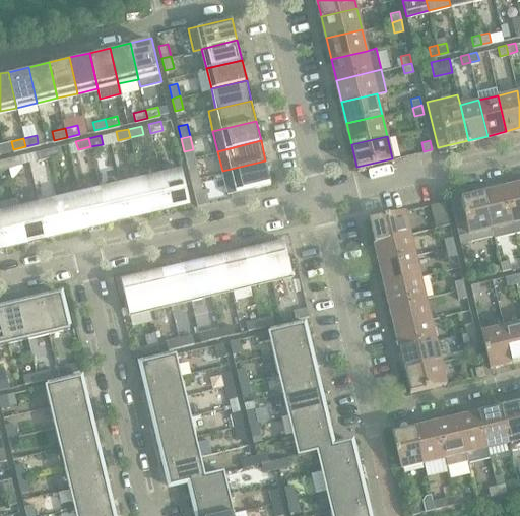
[(48,147),(50,156),(62,153),(60,144),(48,147)]
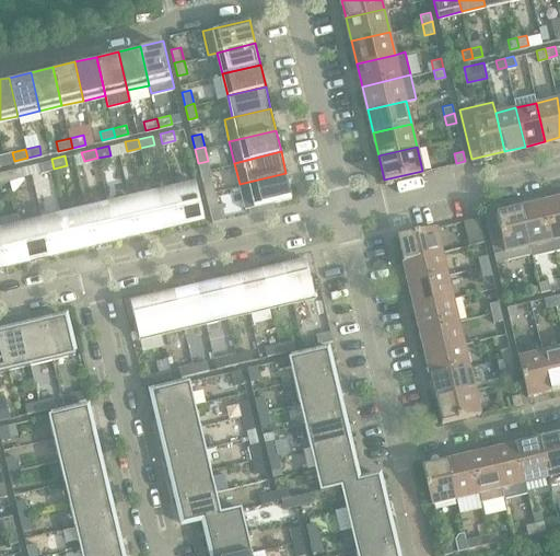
[(51,159),(37,162),(41,172),(54,169),(51,159)]
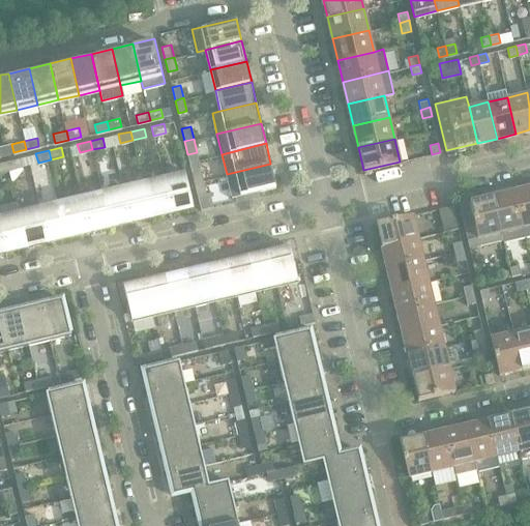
[(7,161),(9,169),(22,167),(20,157),(7,161)]
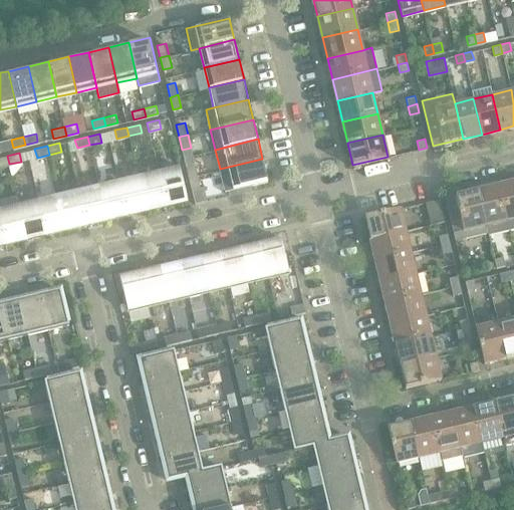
[(7,156),(0,157),(0,166),(9,164),(7,156)]
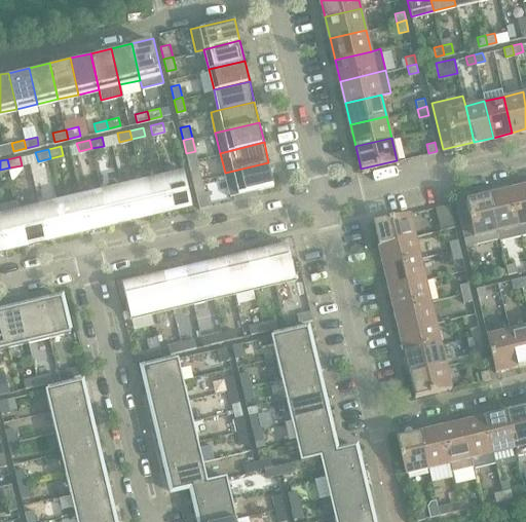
[(268,162),(225,173),(230,195),(273,184),(268,162)]
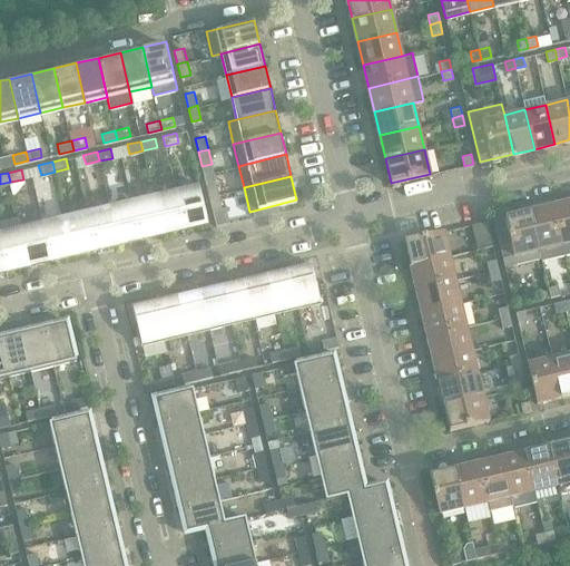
[(215,181),(206,183),(209,196),(218,194),(215,181)]
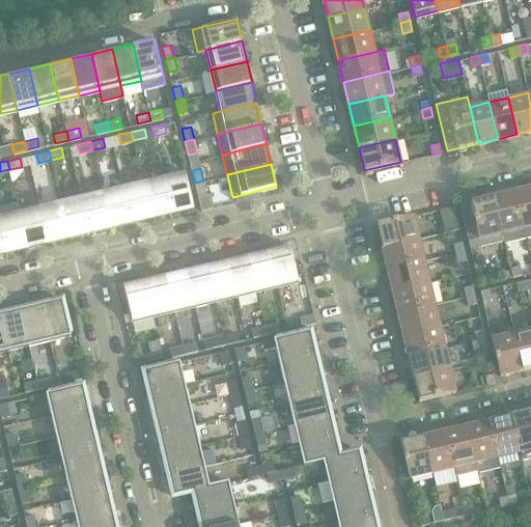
[(163,174),(172,211),(194,205),(185,169),(163,174)]
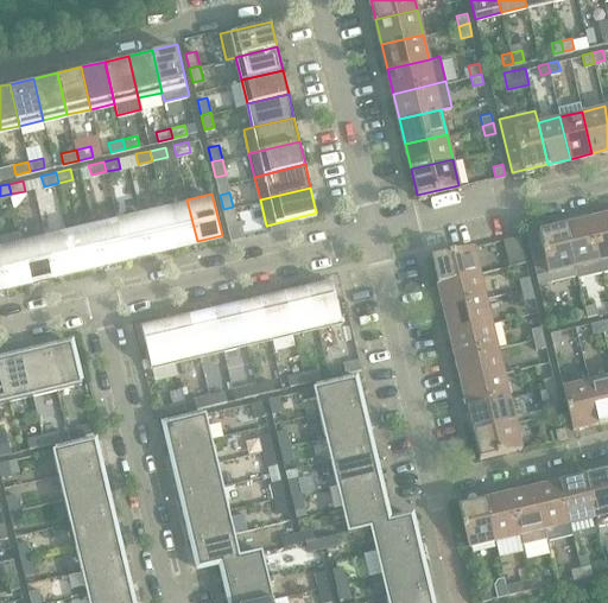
[(187,200),(163,205),(173,247),(197,241),(187,200)]
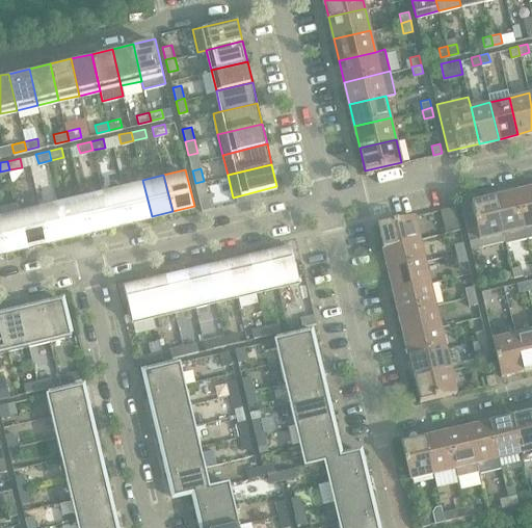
[(142,180),(123,185),(131,221),(152,216),(142,180)]
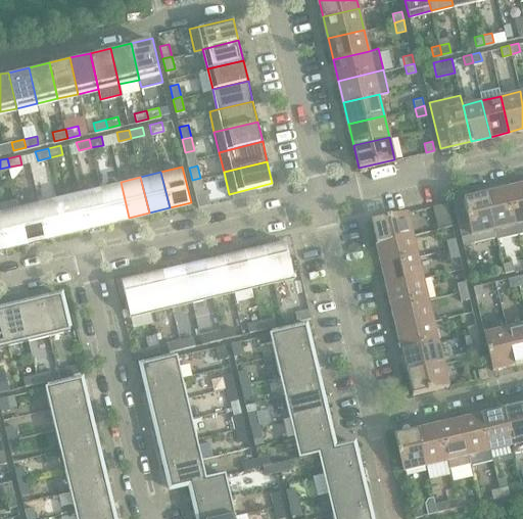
[(200,178),(192,180),(195,192),(203,190),(200,178)]
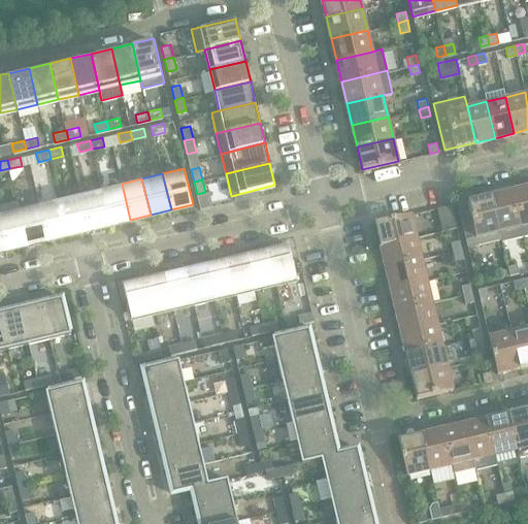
[(122,184),(101,188),(109,225),(130,220),(122,184)]
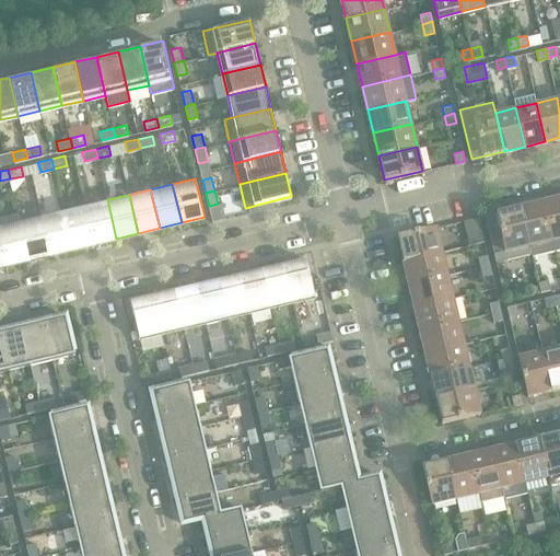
[(559,247),(559,196),(544,200),(555,250),(559,247)]
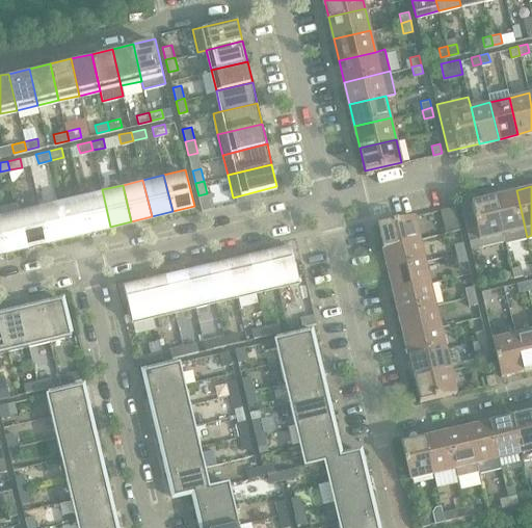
[(102,189),(81,194),(89,231),(110,227),(102,189)]
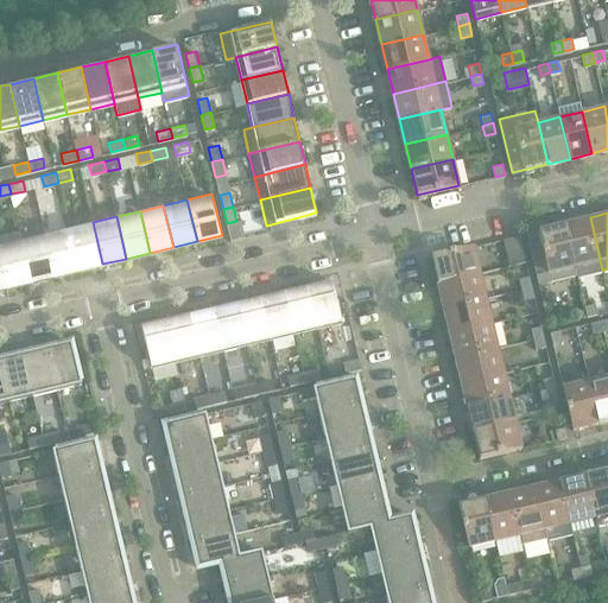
[(590,217),(564,223),(576,274),(577,277),(602,271),(590,217)]
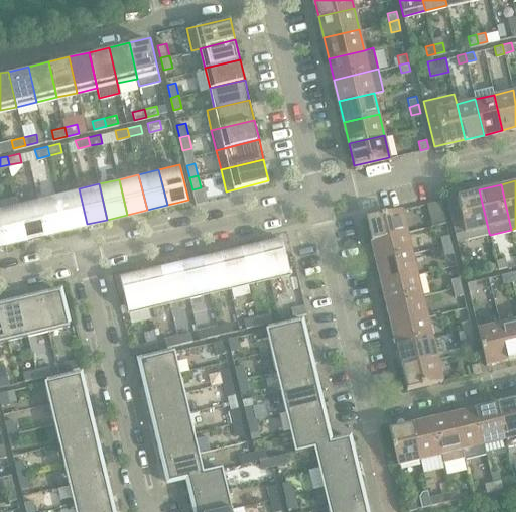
[(79,188),(58,194),(67,229),(87,224),(79,188)]
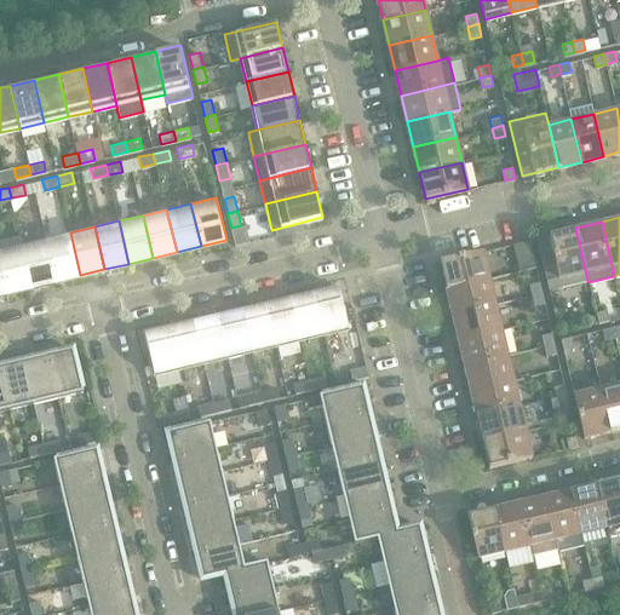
[(550,234),(537,237),(549,289),(587,280),(575,228),(550,234)]
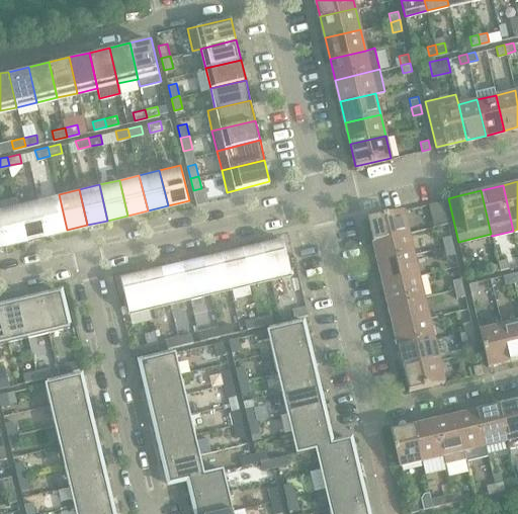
[(59,194),(38,199),(47,235),(67,230),(59,194)]
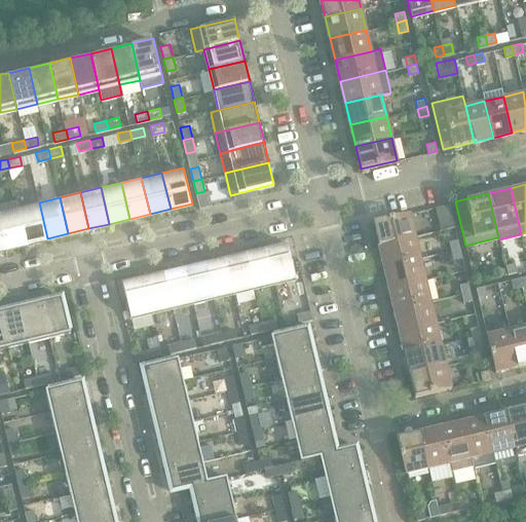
[(39,202),(19,207),(27,243),(47,238),(39,202)]
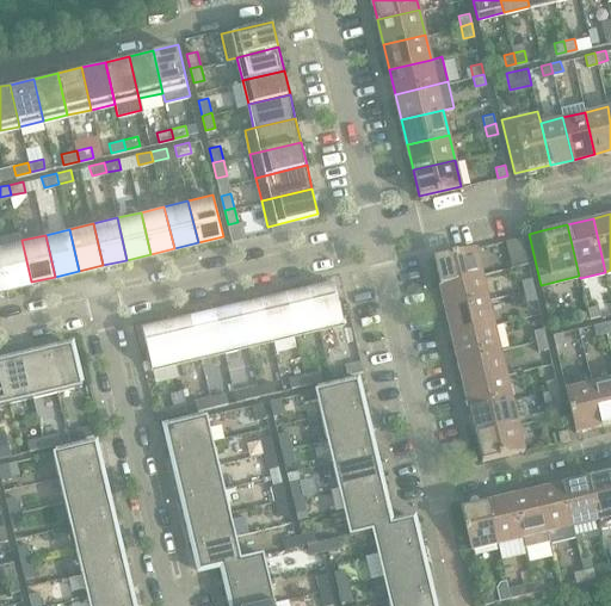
[(522,235),(505,240),(511,266),(528,261),(522,235)]
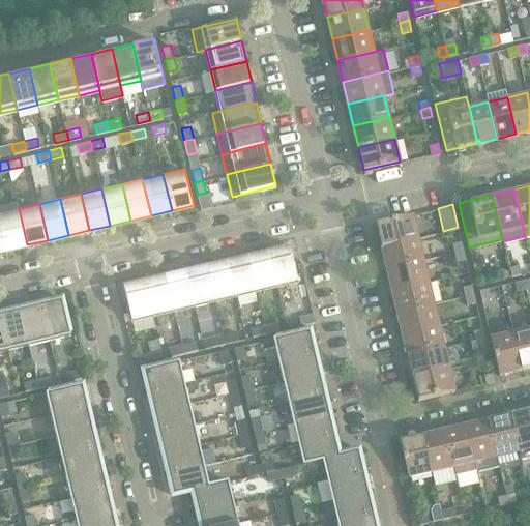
[(19,208),(0,212),(0,222),(6,250),(27,244),(19,208)]
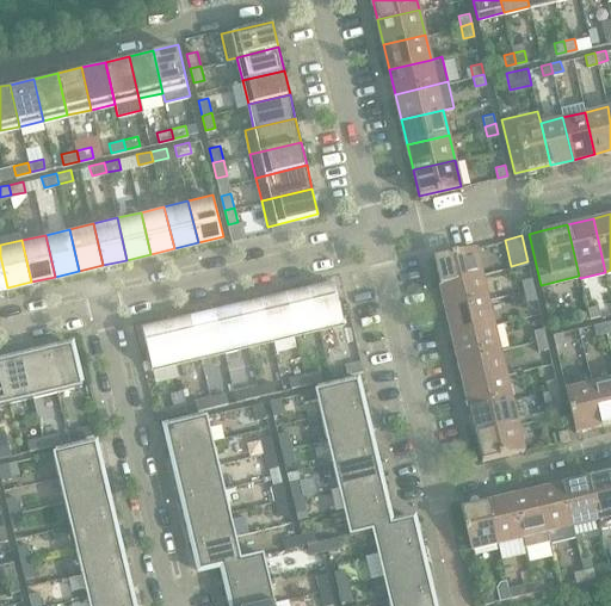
[(475,246),(433,257),(440,283),(481,273),(475,246)]
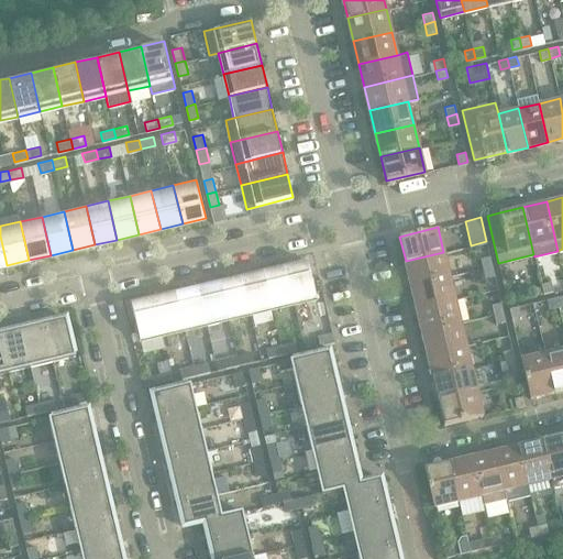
[(443,252),(406,261),(411,284),(450,275),(443,252)]
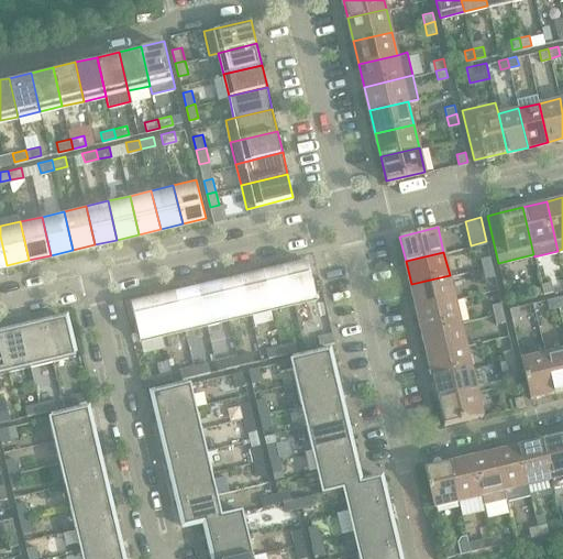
[(489,255),(481,258),(483,267),(492,264),(489,255)]
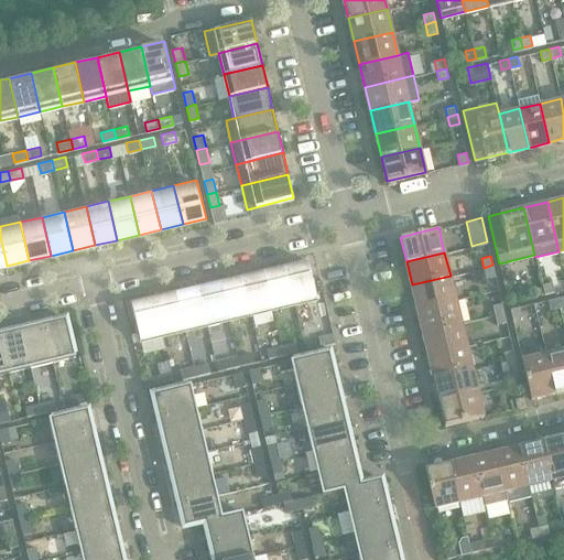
[(308,259),(284,265),(294,303),(317,298),(308,259)]
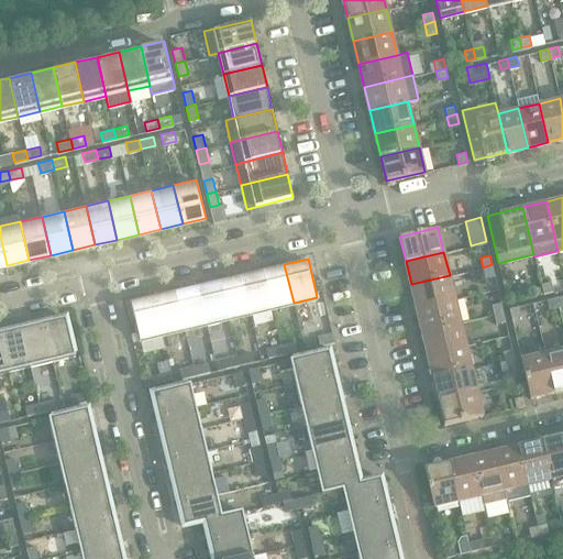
[(284,264),(263,269),(272,307),(294,303),(284,264)]
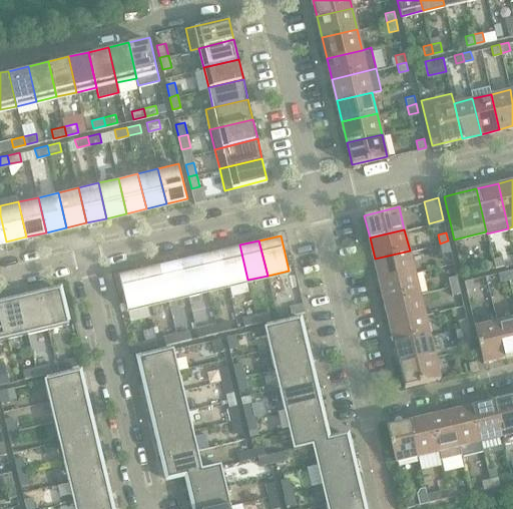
[(448,240),(440,243),(442,251),(450,249),(448,240)]
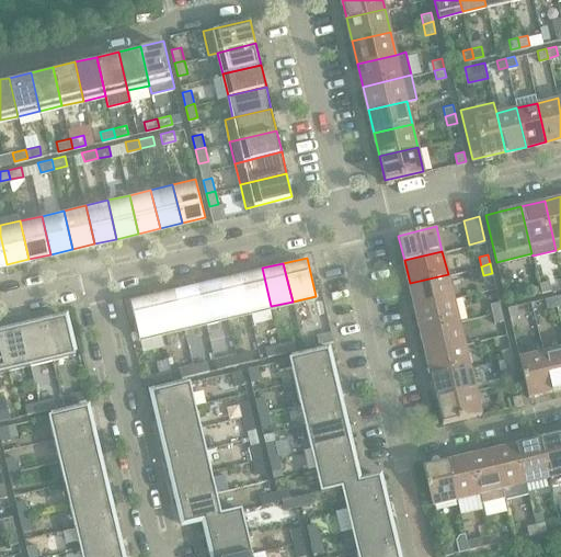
[(262,268),(240,273),(249,311),(271,306),(262,268)]
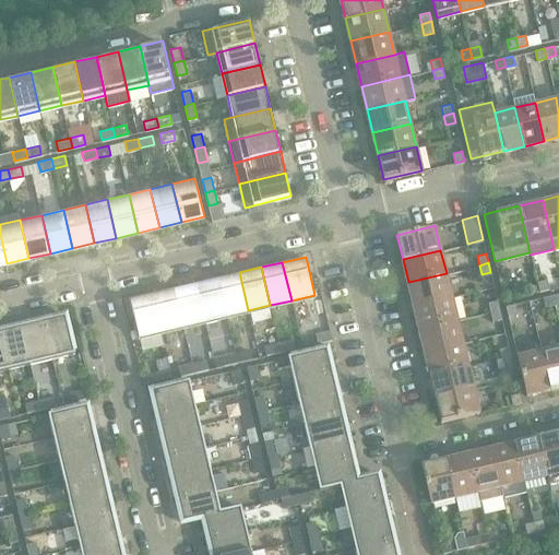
[(239,272),(217,278),(226,316),(248,310),(239,272)]
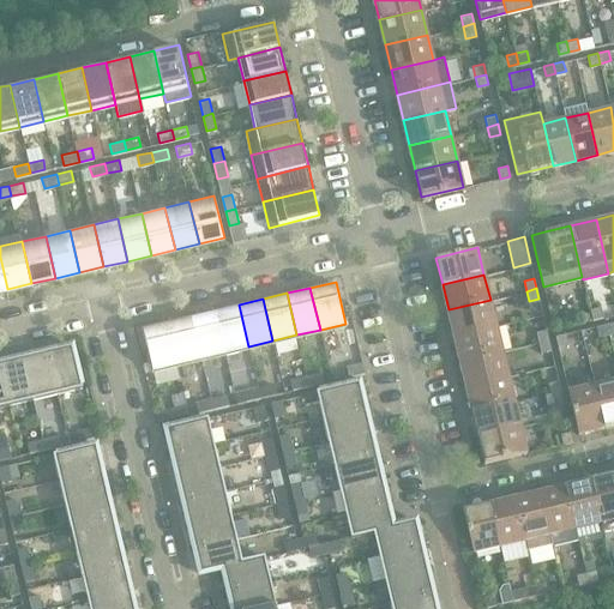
[(491,300),(449,309),(453,333),(495,324),(491,300)]
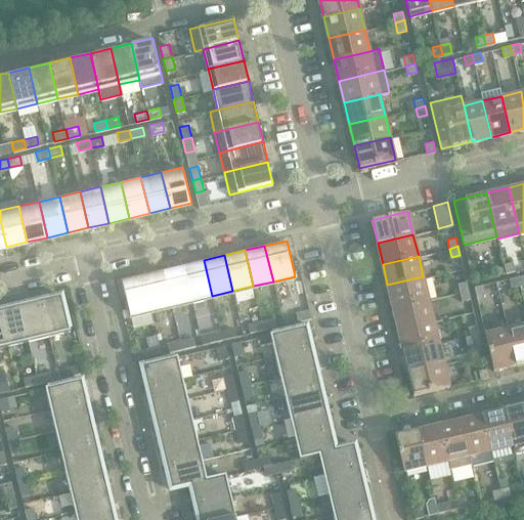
[(204,260),(183,264),(191,301),(212,296),(204,260)]
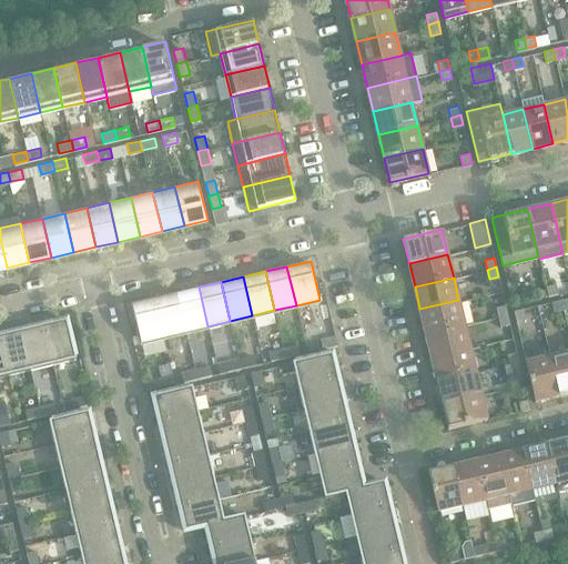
[(556,282),(546,285),(548,294),(558,292),(556,282)]
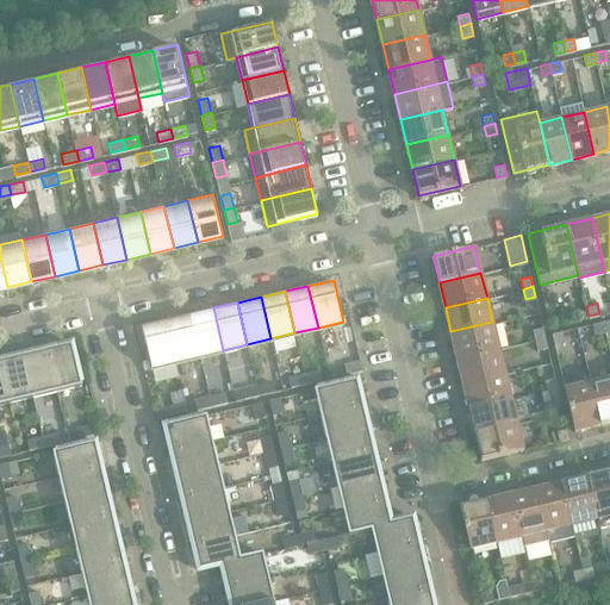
[(213,307),(190,313),(200,355),(223,350),(213,307)]
